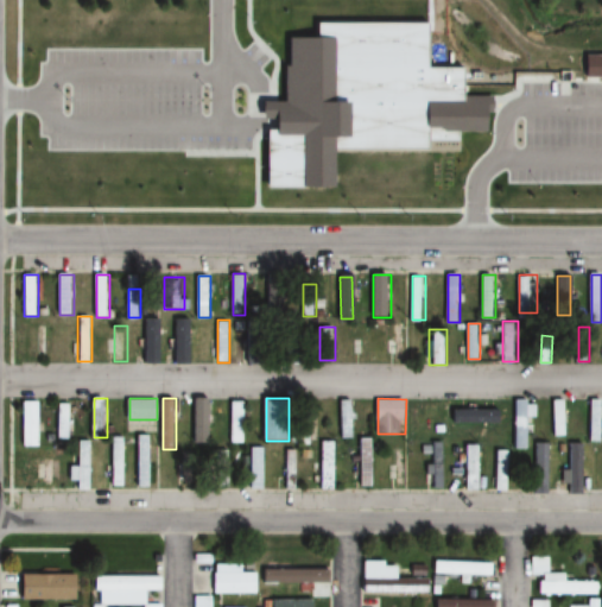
[(591,441),(601,441),(601,398),(591,398),(591,441)]
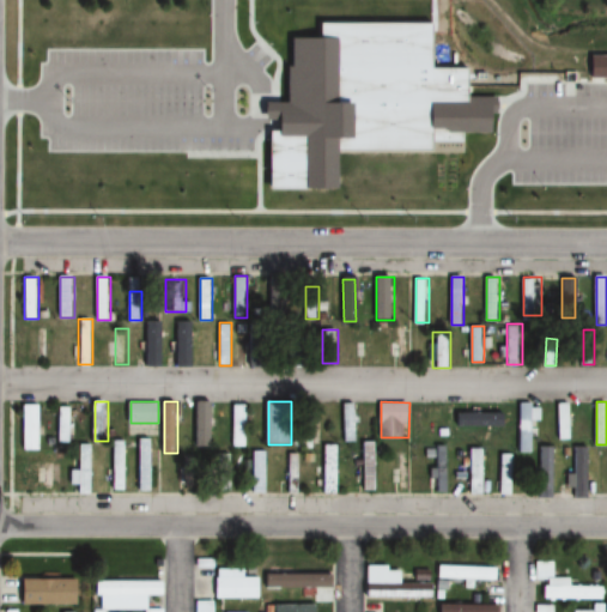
[(41,450),(41,403),(23,403),(23,450),(41,450)]
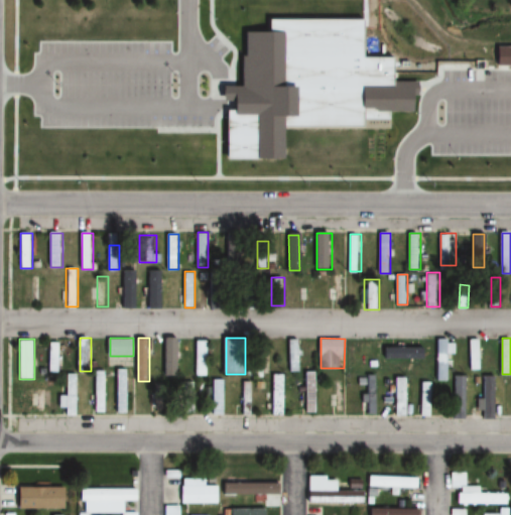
[(472,339),(472,370),(481,370),(481,339),(472,339)]
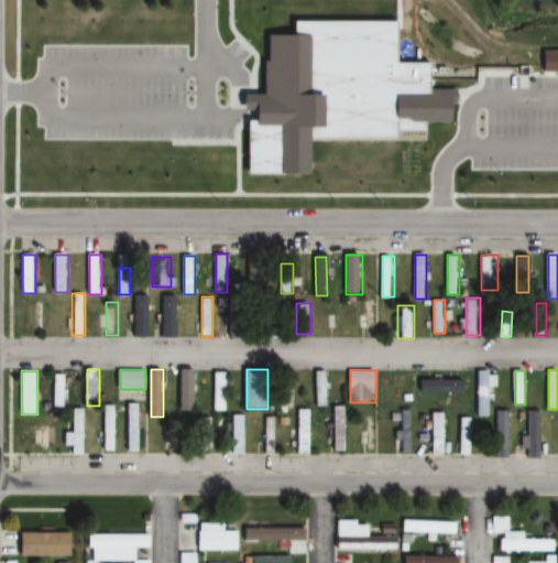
[(317,371),(317,408),(328,408),(328,371),(317,371)]
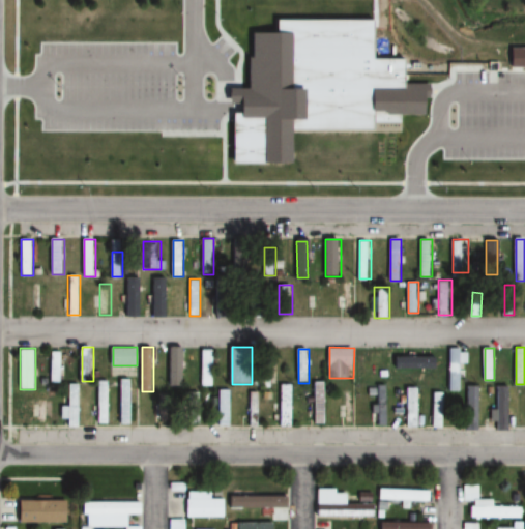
[(52,382),(62,382),(62,351),(52,351),(52,382)]
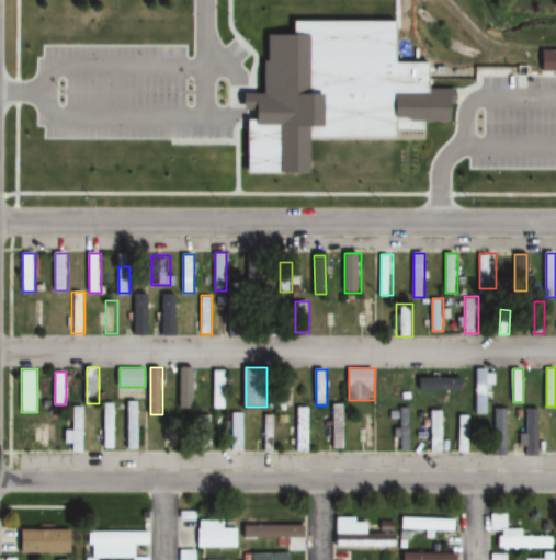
[(288,375),(279,375),(279,410),(288,410),(288,375)]
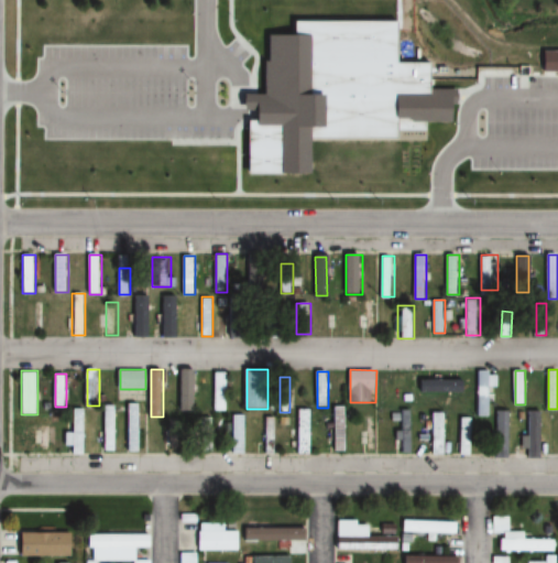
[(492,415),(492,381),(479,381),(479,415),(492,415)]
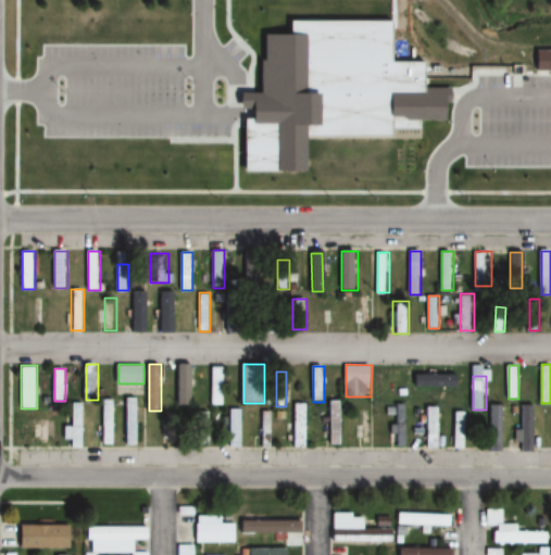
[(182,378),(180,405),(192,405),(193,379),(182,378)]
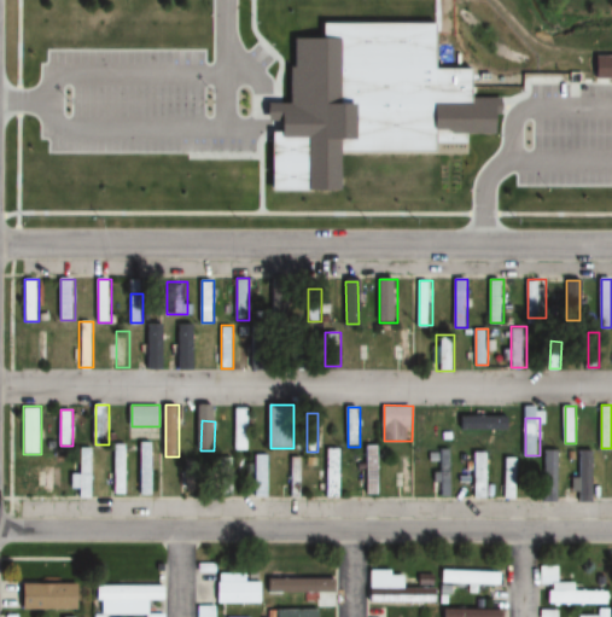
[(250,449),(250,438),(234,438),(234,449),(250,449)]
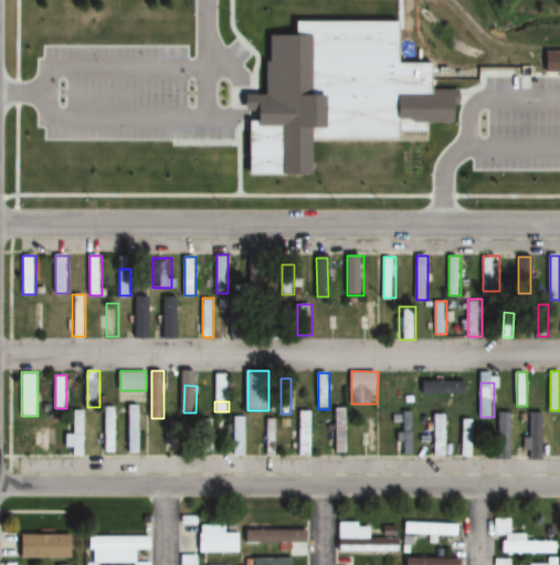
[(128,453),(139,453),(139,404),(128,404),(128,453)]
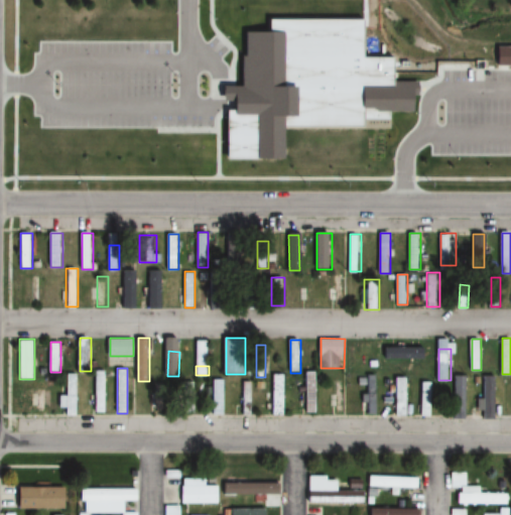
[(107,370),(96,370),(96,393),(89,393),(89,411),(107,411),(107,370)]
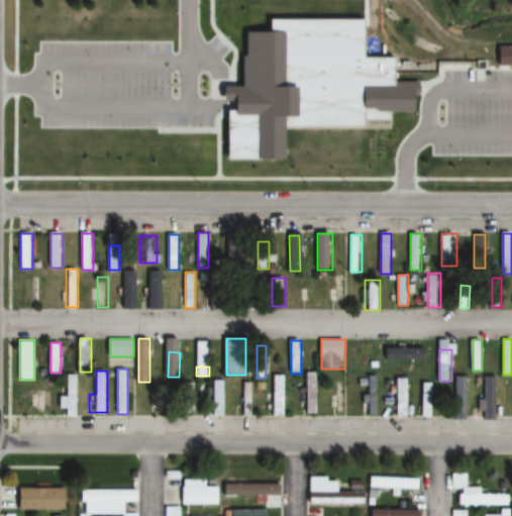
[(77,375),(67,375),(67,415),(77,415),(77,375)]
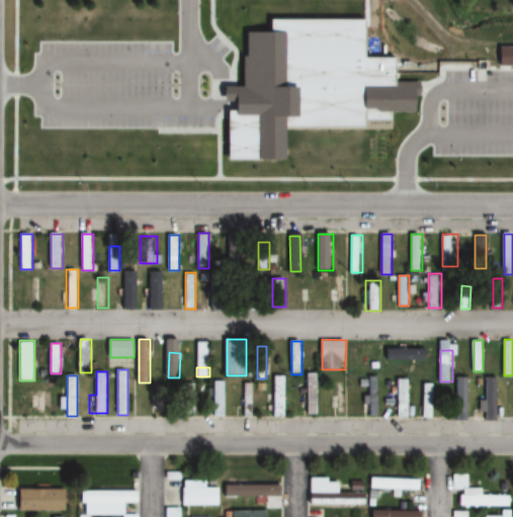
[(379,416),(379,375),(368,375),(368,416),(379,416)]
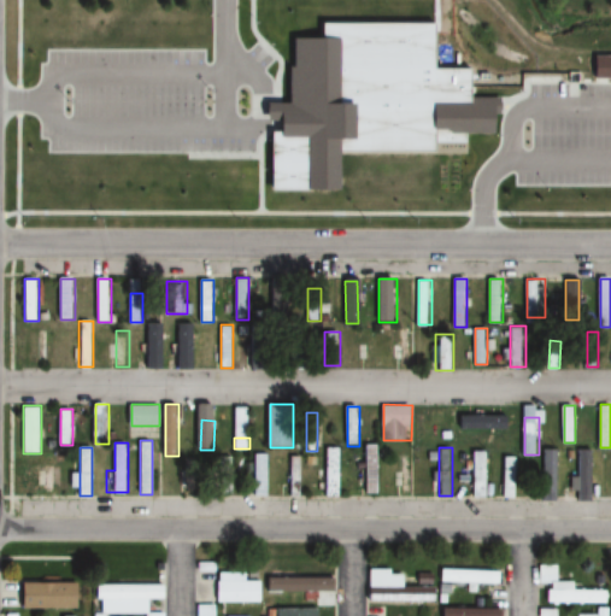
[(329,496),(342,496),(342,449),(329,449),(329,496)]
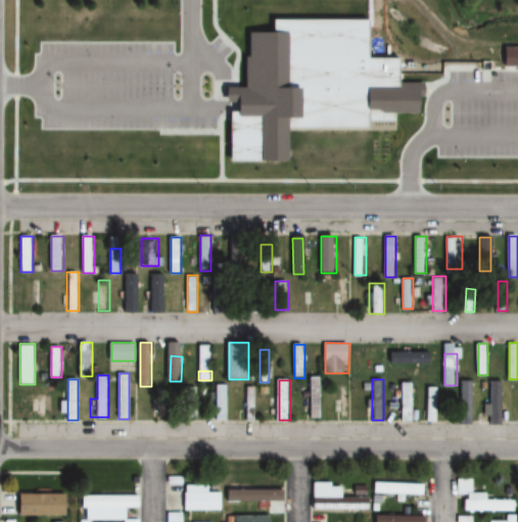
[(473,424),(473,380),(461,380),(461,424),(473,424)]
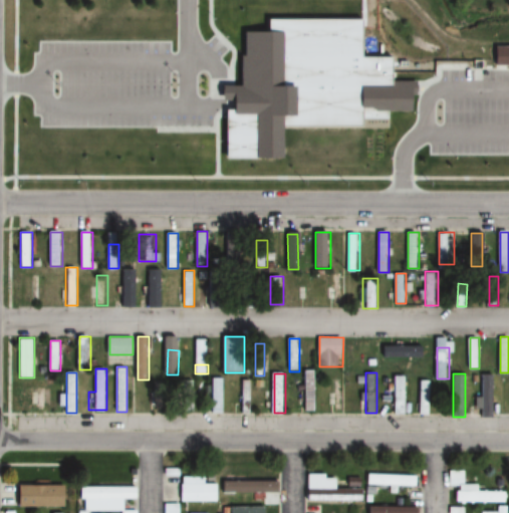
[(496,374),(484,374),(483,417),(495,417),(496,374)]
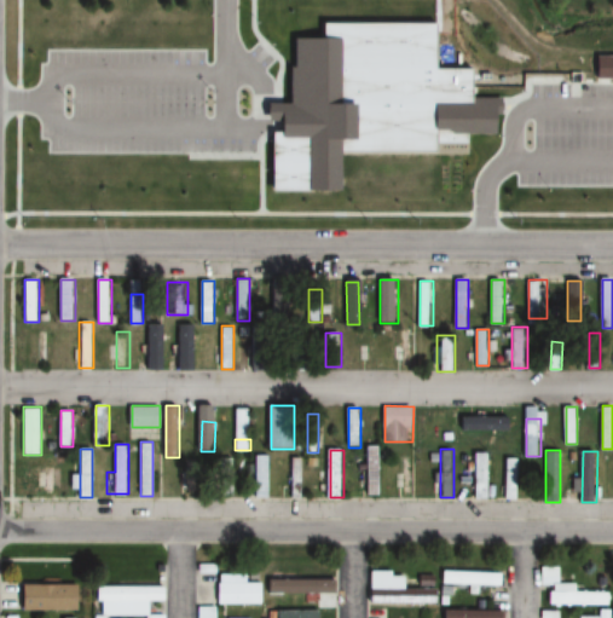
[(475,498),(490,498),(490,452),(475,452),(475,498)]
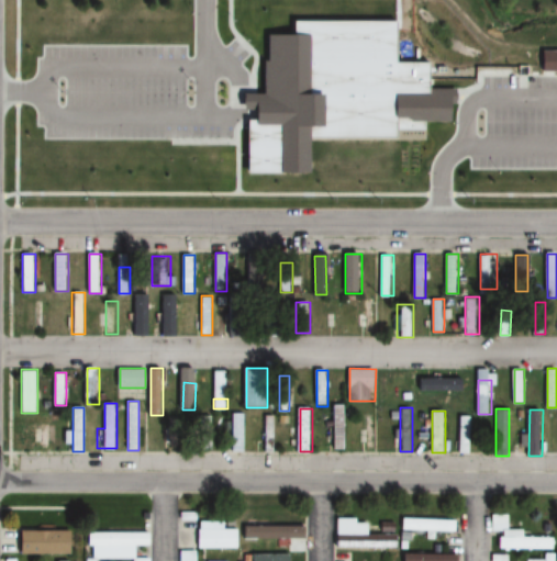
[(233,413),(233,451),(246,451),(246,413),(233,413)]
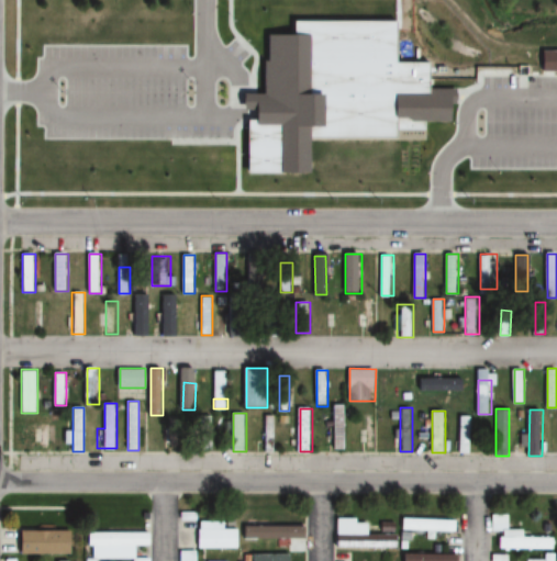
[(365,414),(365,451),(377,451),(377,414),(365,414)]
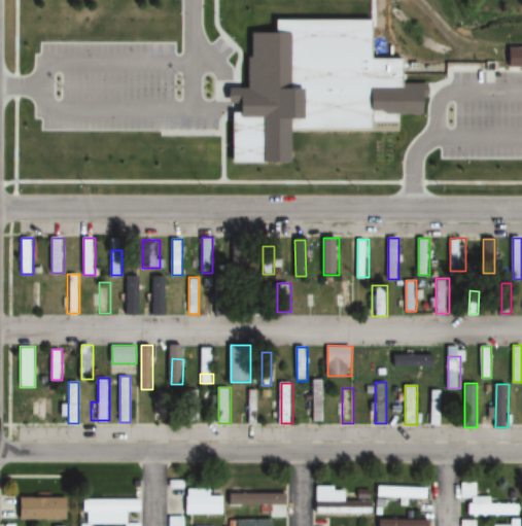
[(443,389),(431,389),(431,424),(443,424),(443,389)]
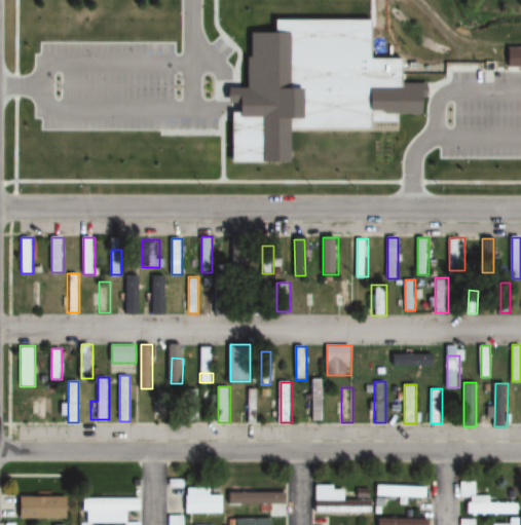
[(169,416),(169,389),(159,389),(159,416),(169,416)]
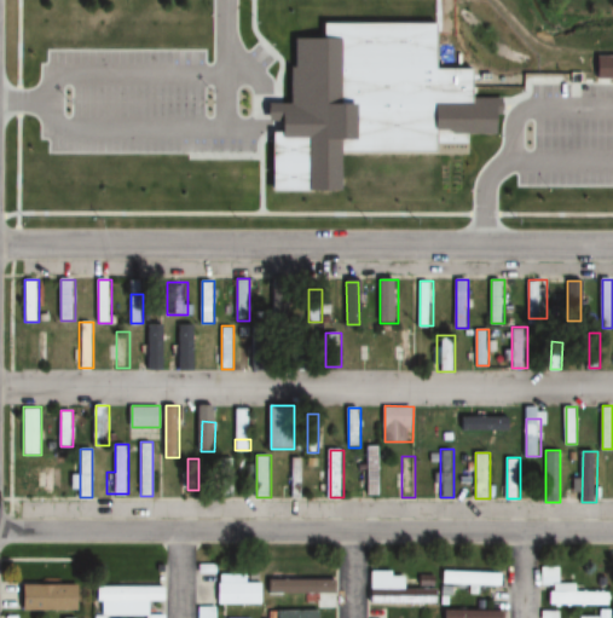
[(223,458),(223,495),(237,495),(237,458),(223,458)]
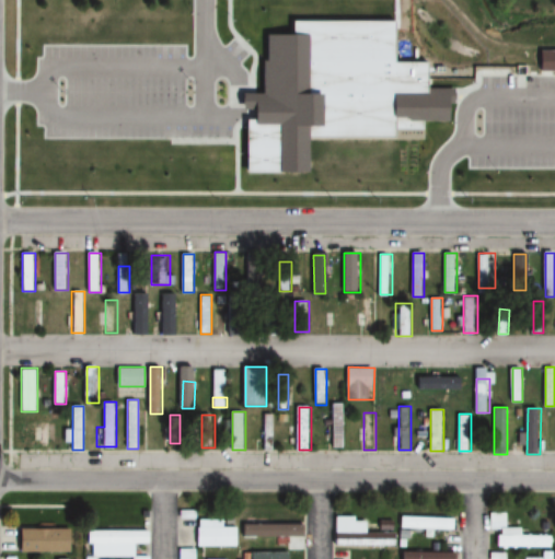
[(333,449),(345,449),(345,427),(333,427),(333,449)]
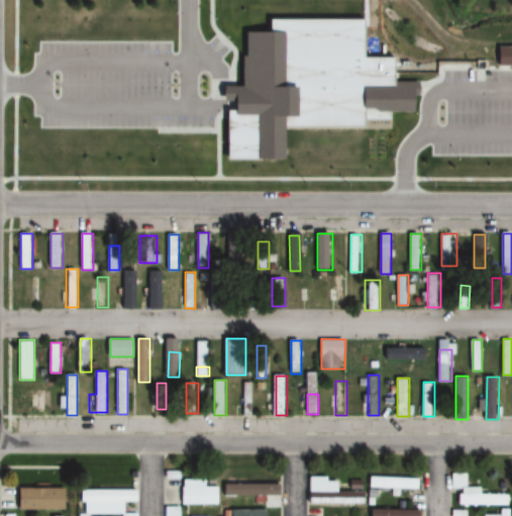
[(226,488),(281,488),(281,477),(226,477),(226,488)]
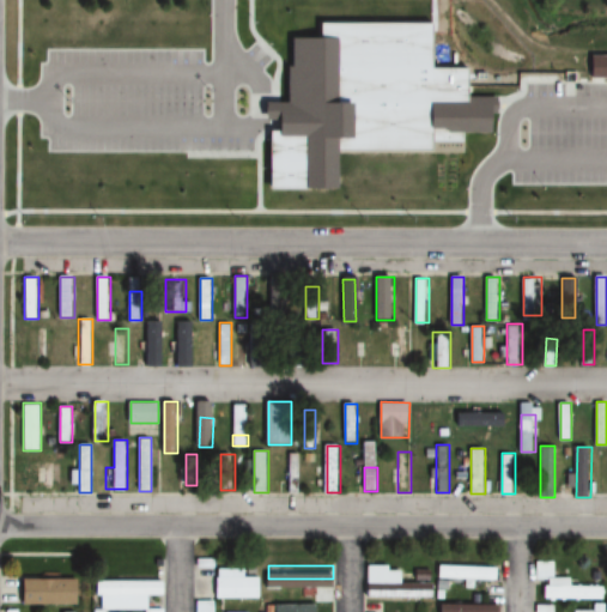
[(497,579),(497,565),(439,565),(439,579),(497,579)]
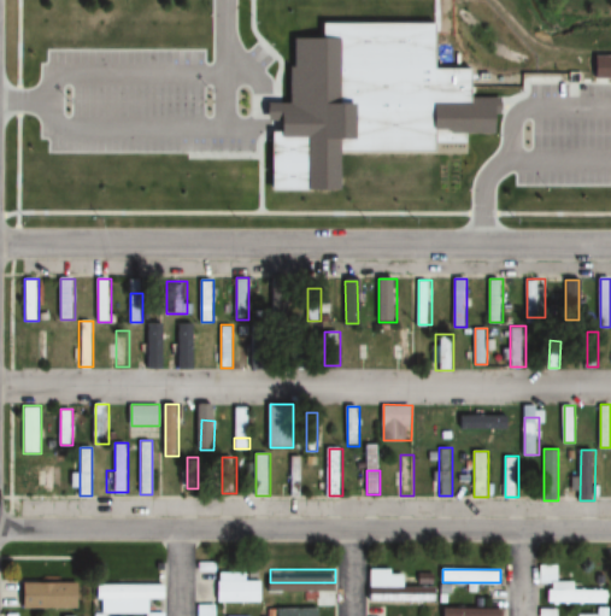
[(370,602),(435,602),(435,572),(418,572),(418,586),(404,586),(404,570),(370,570),(370,602)]
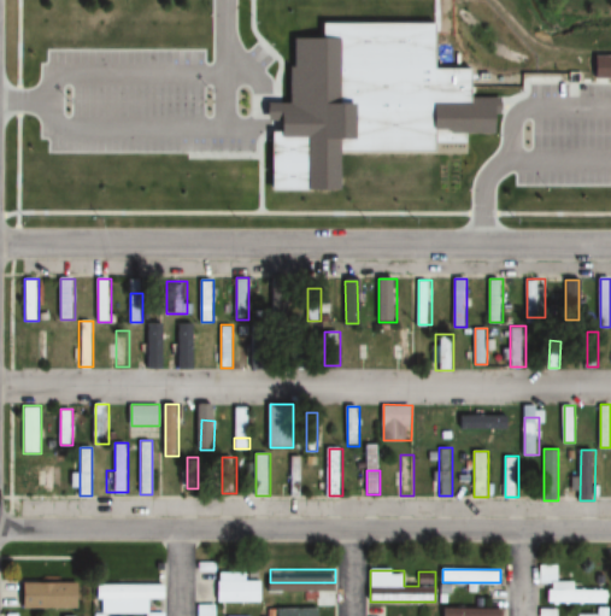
[(263,602),(263,579),(247,579),(247,572),(218,572),(218,602),(263,602)]
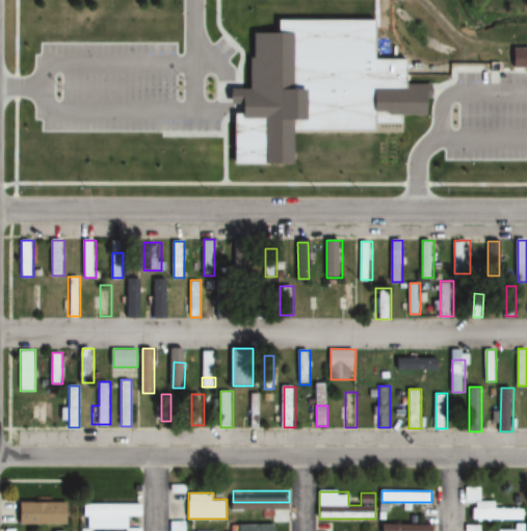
[(20,525),(69,525),(69,502),(20,502),(20,525)]
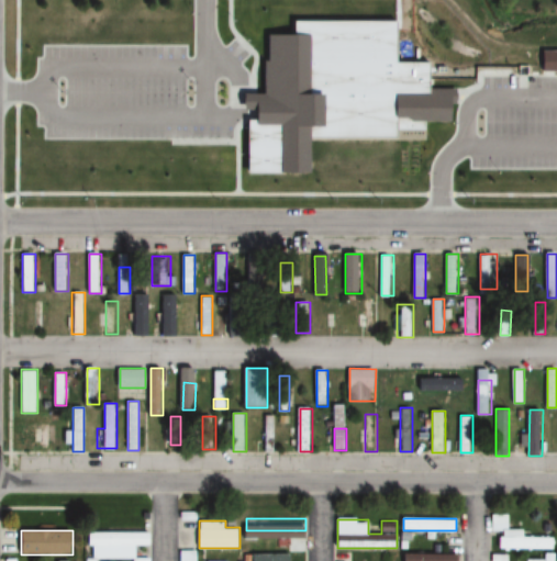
[(149,533),(88,533),(89,560),(135,560),(152,560),(153,558),(136,558),(136,547),(149,547),(149,533)]
